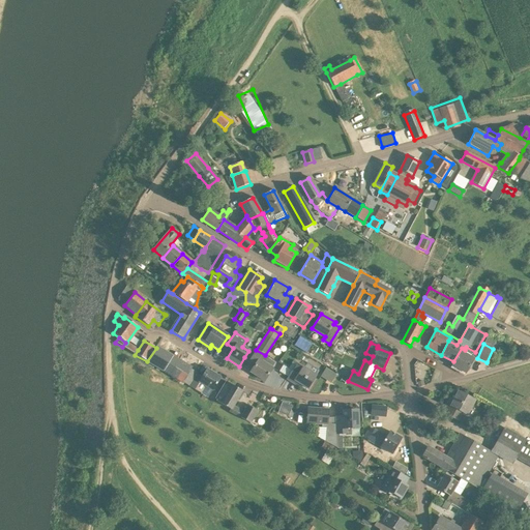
[(147,361),(163,371),(172,357),(156,348),(147,361)]
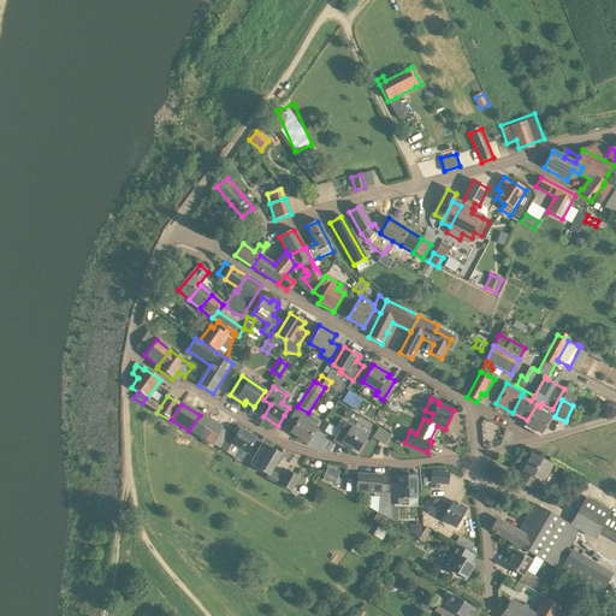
[(544,414),(546,410),(540,407),(537,404),(527,420),(525,425),(540,433),(550,418),(544,414)]
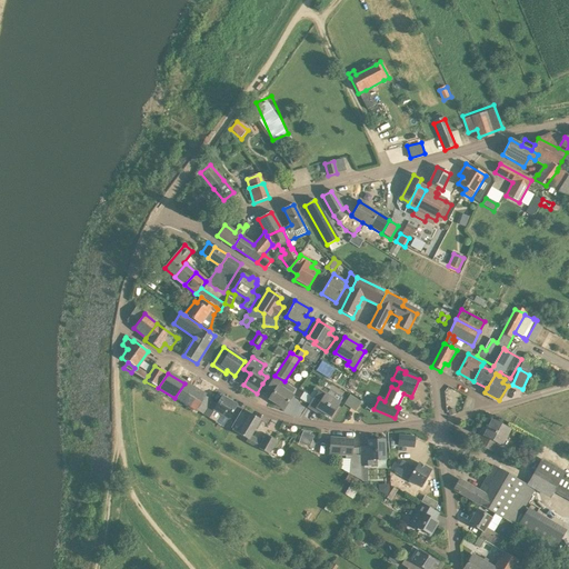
[(285,381),(275,376),(263,393),(266,391),(271,396),(268,400),(283,409),(292,396),(281,388),(285,381)]
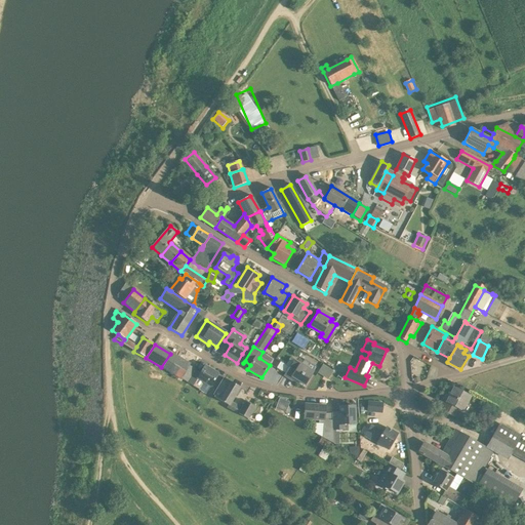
[(161,367),(169,372),(177,360),(178,359),(170,354),(161,367)]
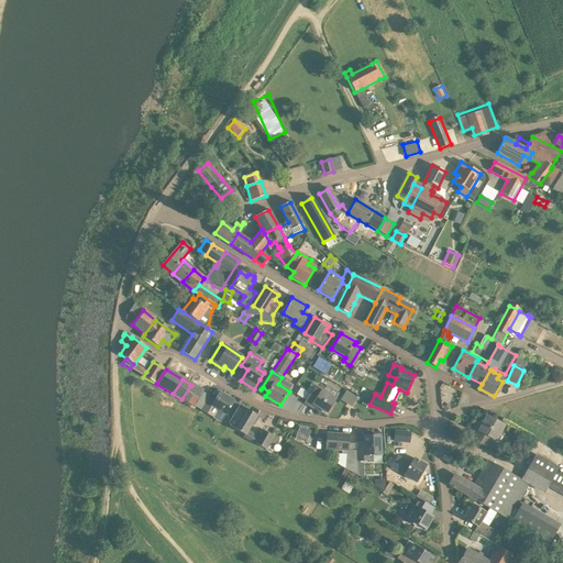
[(194,407),(201,394),(202,393),(191,385),(190,386),(181,399),(194,407)]
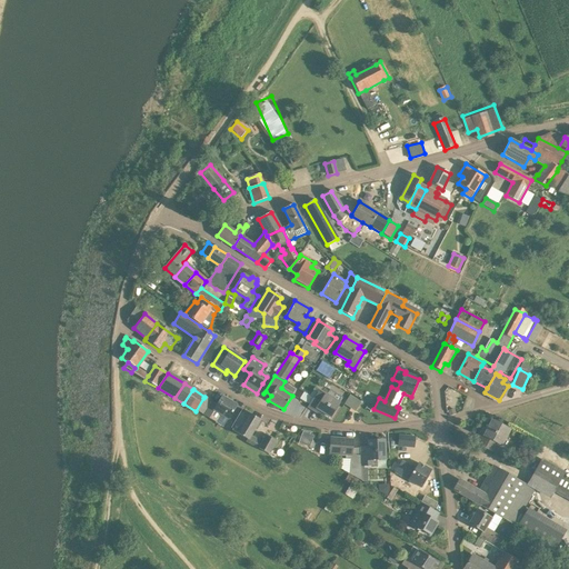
[(330,418),(339,403),(318,390),(307,408),(317,413),(319,411),(330,418)]
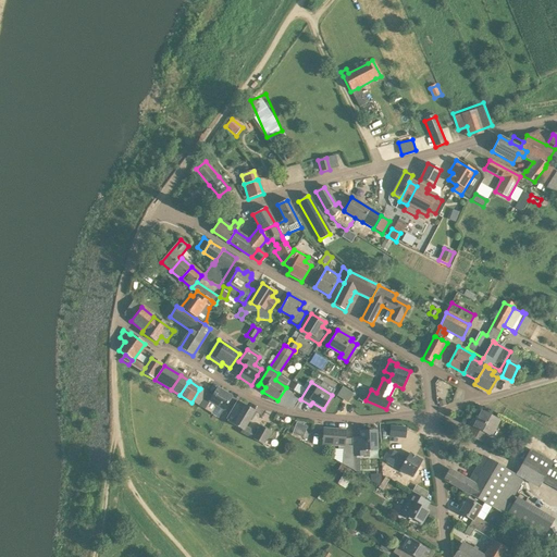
[(341,387),(337,397),(349,400),(353,391),(341,387)]
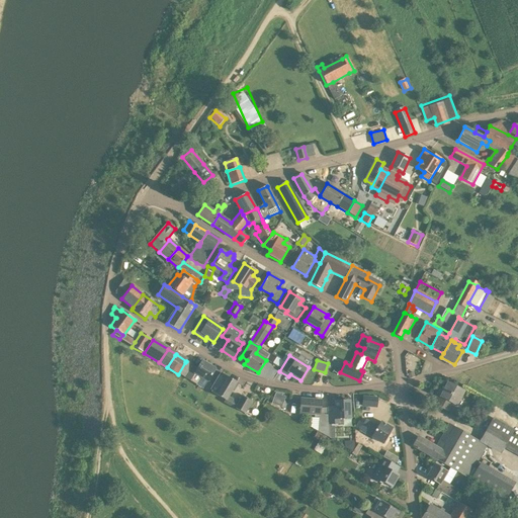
[(186,361),(185,362),(178,374),(184,377),(192,365),(186,361)]
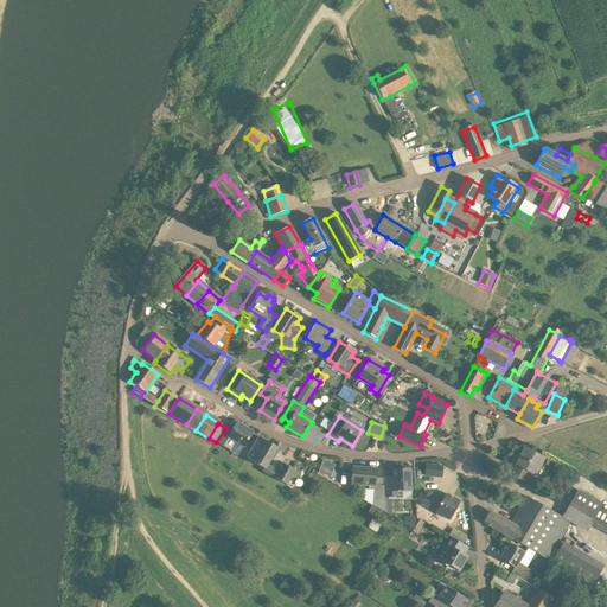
[(231,432),(225,428),(216,442),(230,452),(235,442),(243,447),(251,433),(236,423),(231,432)]
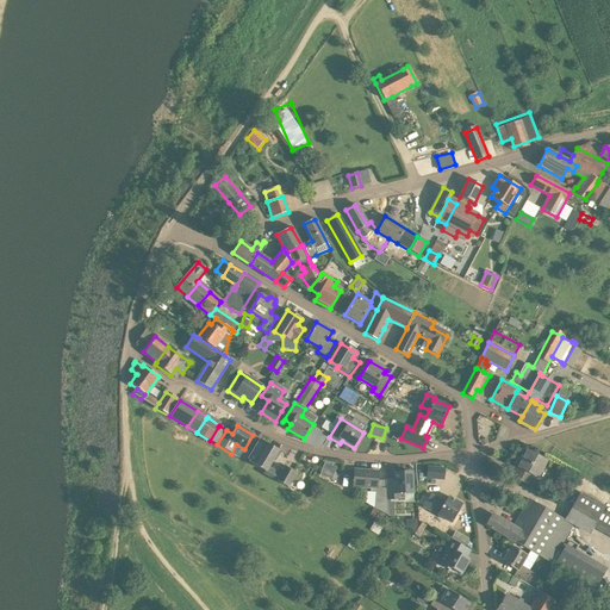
[(280,484),(287,487),(296,473),(285,467),(280,475),(267,468),(278,450),(261,440),(248,461),(265,472),(263,473),(280,484)]
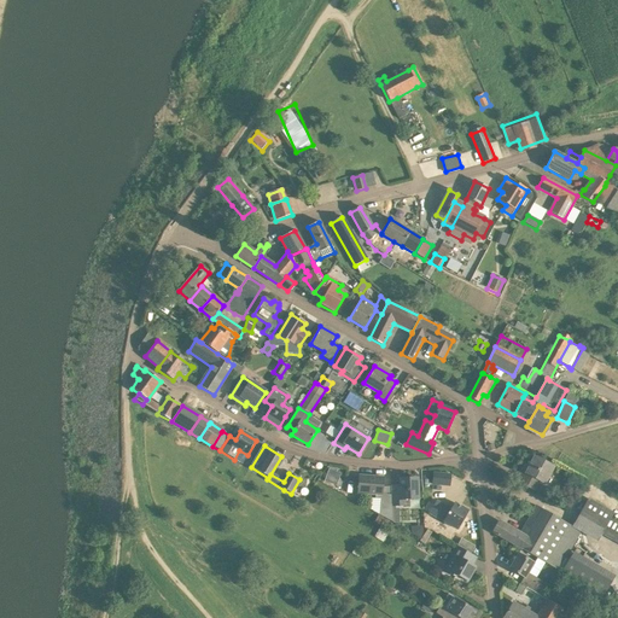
[(517,482),(528,487),(537,493),(542,483),(544,484),(553,467),(534,458),(525,473),(522,472),(517,482)]
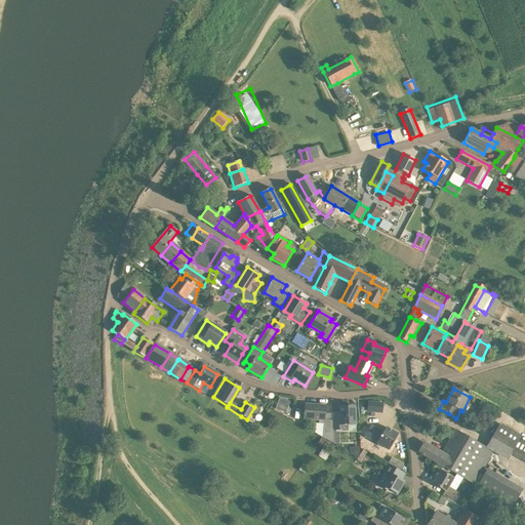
[(382,404),(369,402),(367,411),(380,413),(382,404)]
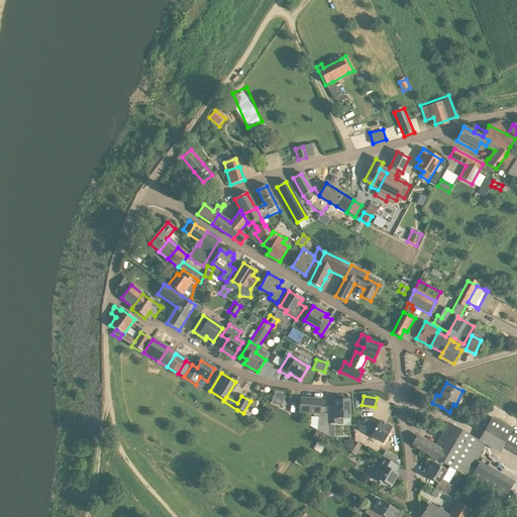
[(300,398),(299,413),(319,414),(321,400),(300,398)]
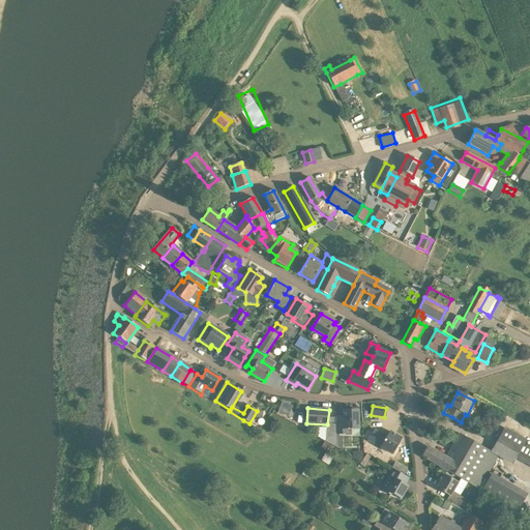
[(335,435),(350,434),(350,429),(358,429),(357,411),(343,411),(343,417),(334,418),(335,435)]
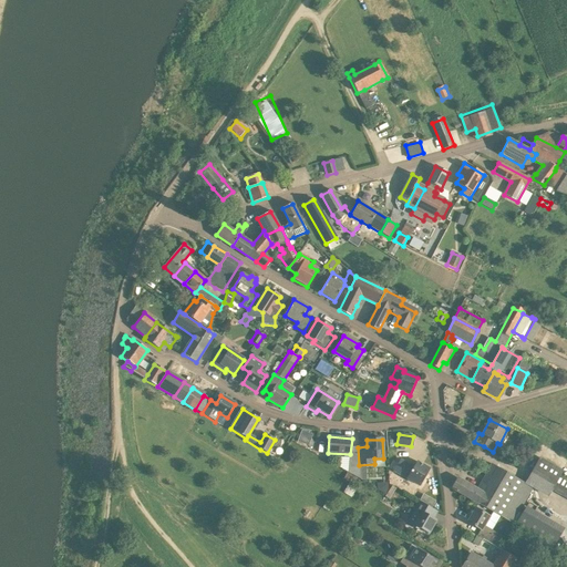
[(413,468),(400,461),(393,471),(419,486),(429,470),(416,462),(413,468)]
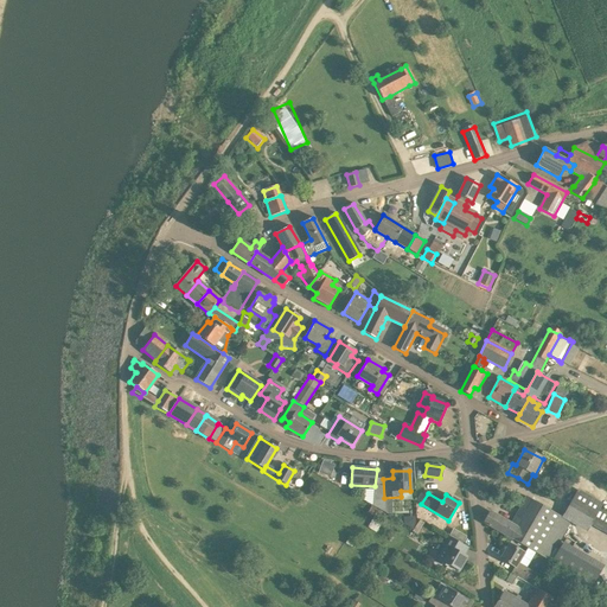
[(570,522),(563,518),(525,497),(519,508),(528,512),(542,521),(526,548),(548,560),(570,522)]
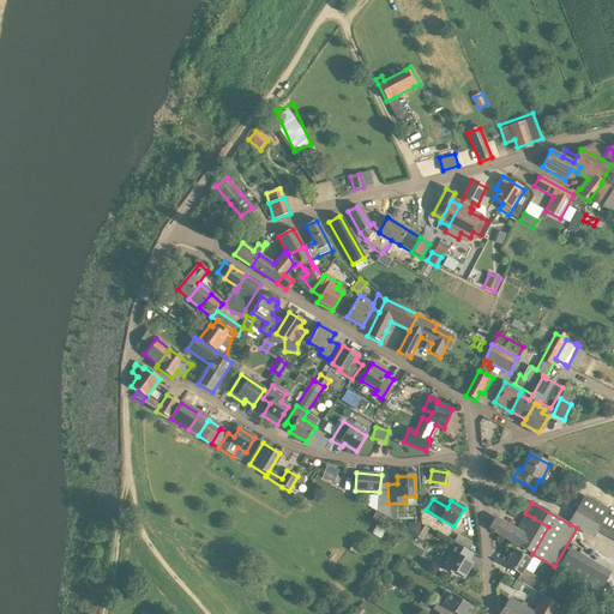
[(534,518),(525,513),(517,530),(494,518),(489,529),(494,531),(493,533),(494,533),(495,533),(533,554),(548,527),(534,518)]
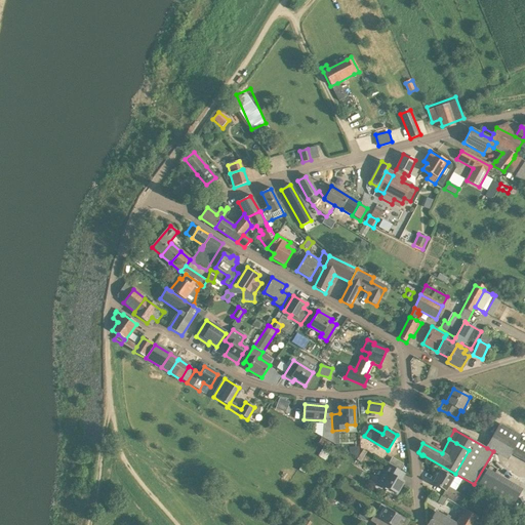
[(524,445),(518,441),(510,453),(519,459),(524,447),(524,445)]
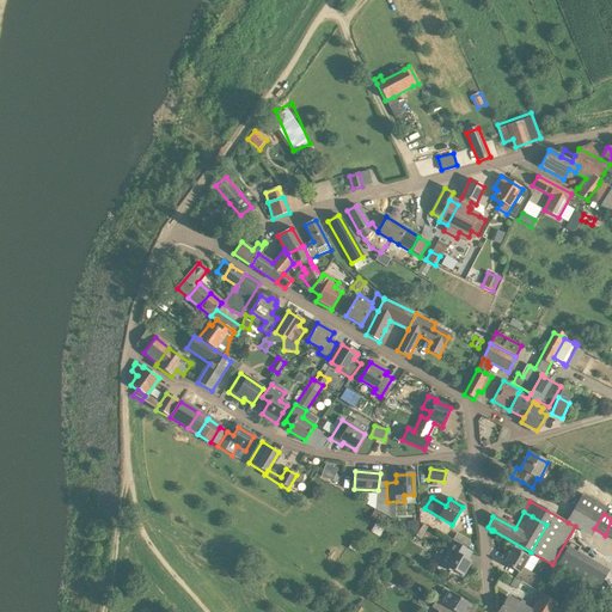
[(598,588),(610,567),(567,542),(555,563),(598,588)]
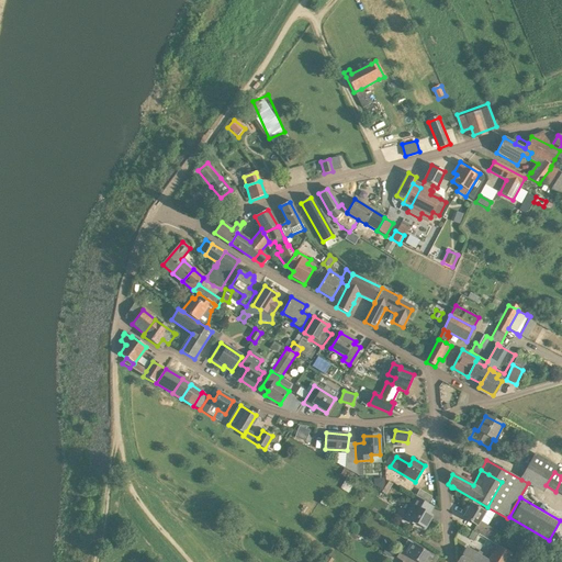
[(427,513),(430,506),(417,498),(404,520),(414,526),(415,524),(424,529),(431,516),(427,513)]
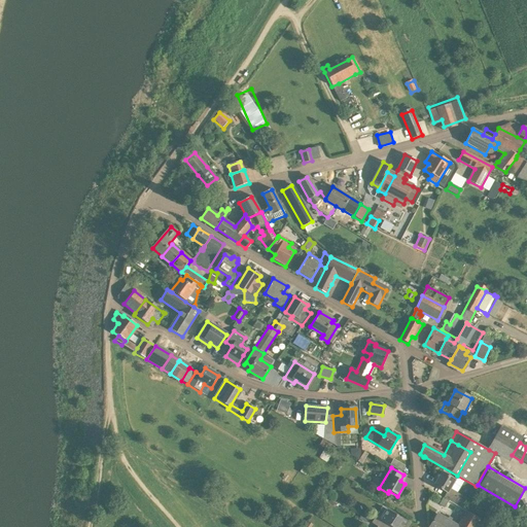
[(444,498),(448,501),(459,507),(464,497),(450,489),(455,481),(442,472),(433,486),(447,493),(444,498)]
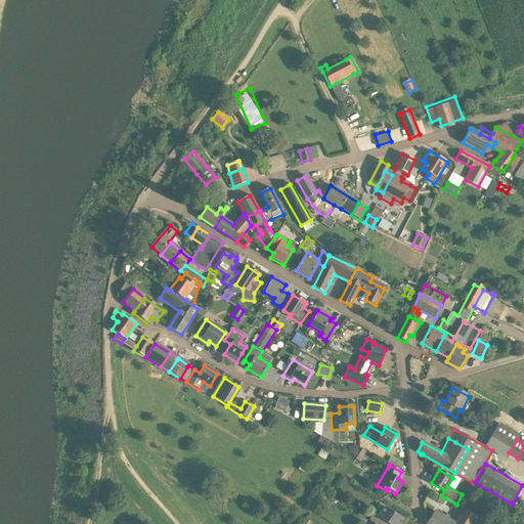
[(442,505),(445,498),(441,495),(440,495),(437,501),(442,505)]
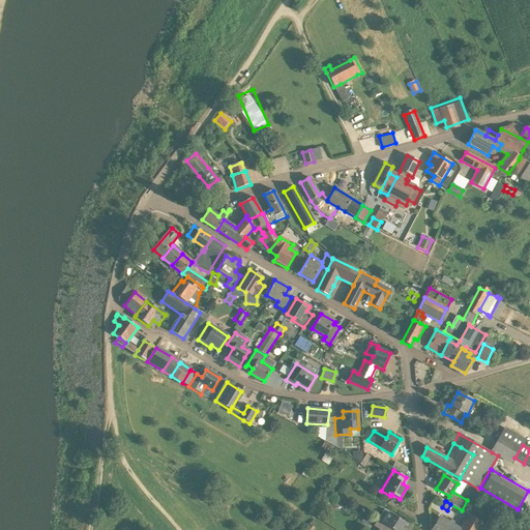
[(404,529),(408,525),(384,509),(374,526),(379,529),(404,529)]
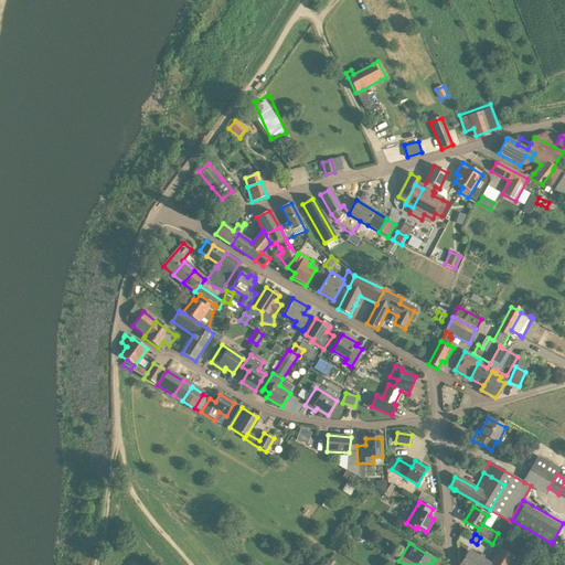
[(491,564),(482,560),(478,564),(524,564),(513,558),(514,557),(500,548),(491,564)]
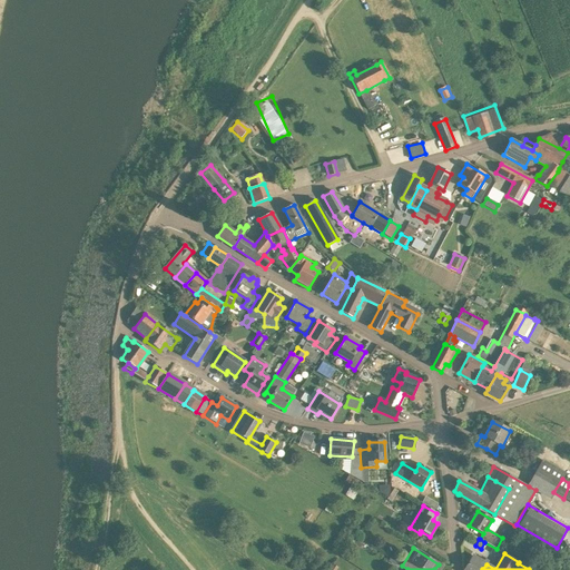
[(482,569),(487,564),(472,557),(463,569),(482,569)]
